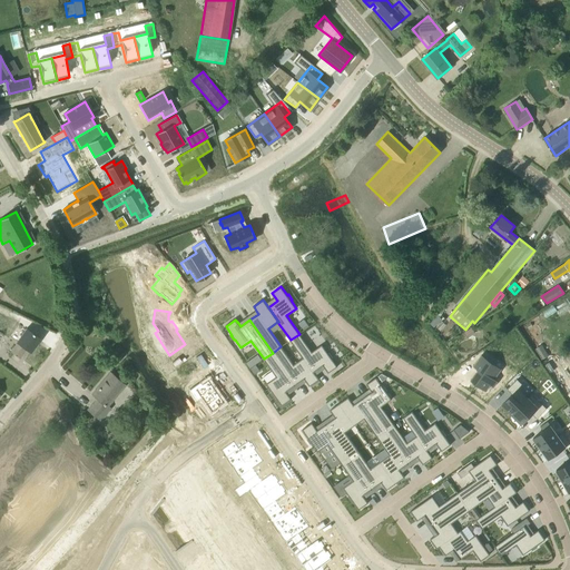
[(11,352),(20,359),(27,349),(30,352),(40,338),(27,328),(17,342),(18,342),(11,352)]
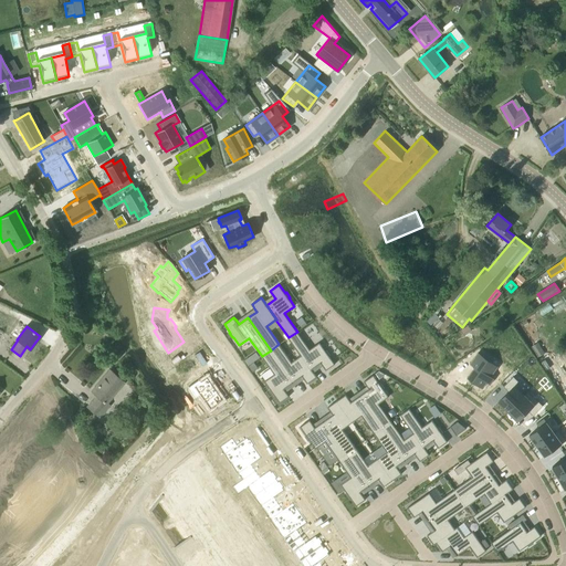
[(297,332),(289,337),(301,356),(302,355),(312,369),(321,363),(323,366),(326,370),(335,364),(329,355),(331,354),(327,349),(326,350),(320,343),(310,349),(297,332)]
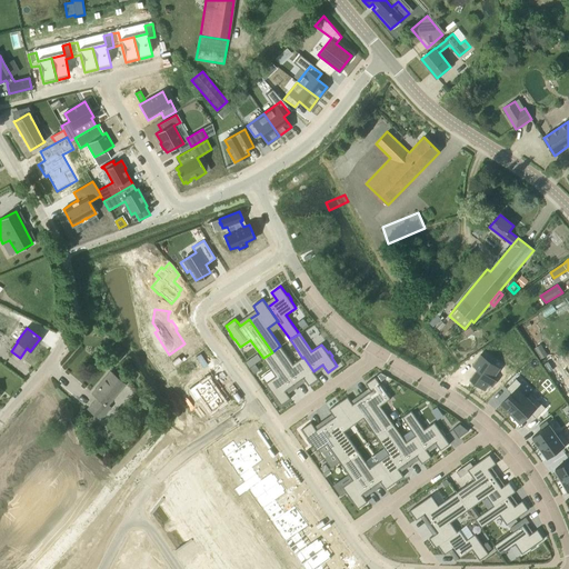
[(541,345),(533,348),(541,359),(548,356),(541,345)]
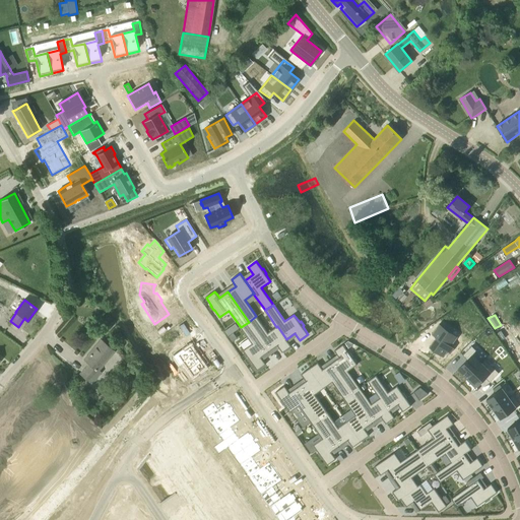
[(256,316),(249,322),(269,351),(277,345),(279,348),(282,352),(291,346),(288,342),(286,339),(277,326),(276,327),(268,332),(256,316)]
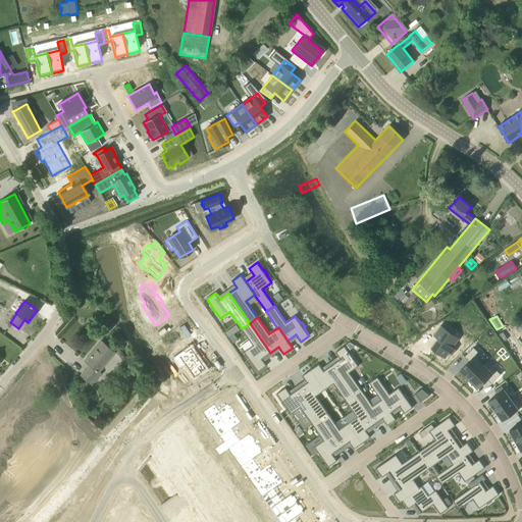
[(250,323),(242,328),(253,345),(244,352),(250,359),(249,360),(251,364),(253,363),(258,371),(267,365),(264,361),(262,359),(270,353),(250,323)]
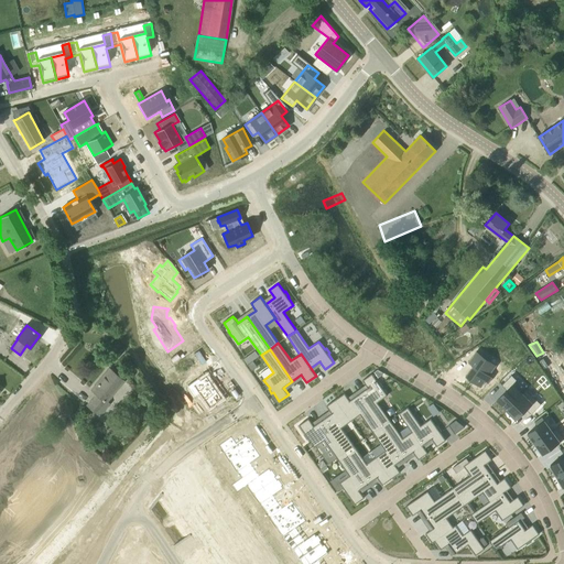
[(474,366),(466,377),(480,387),(486,380),(488,382),(492,377),(489,375),(496,365),(477,351),(469,362),(474,366)]
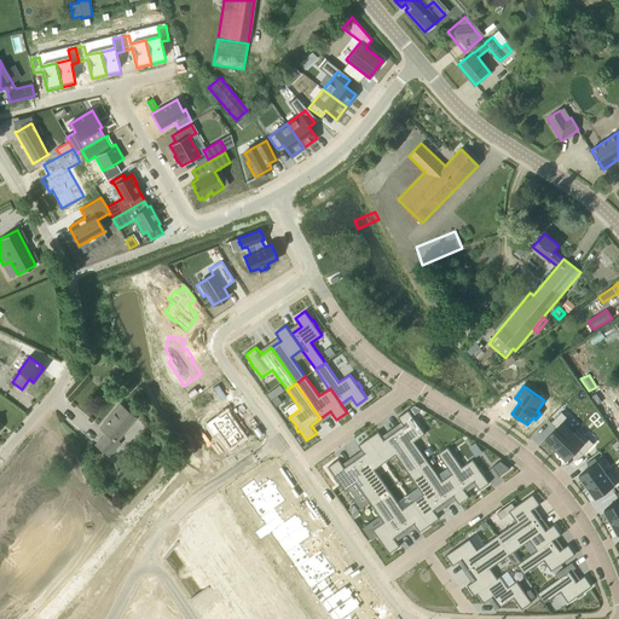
[(272,391),(266,395),(270,401),(272,399),(276,397),(272,391)]
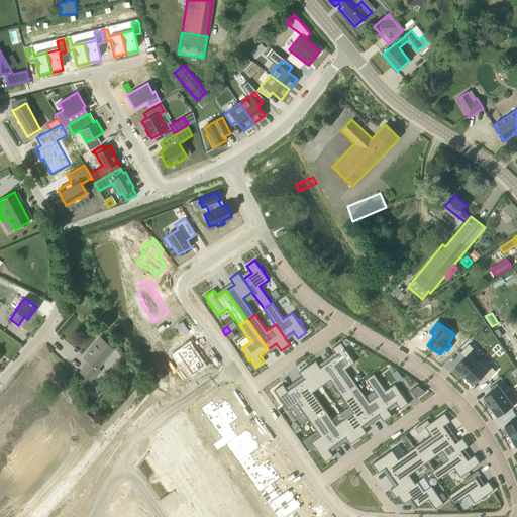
[(230,331),(227,333),(230,338),(235,335),(232,330),(230,331)]
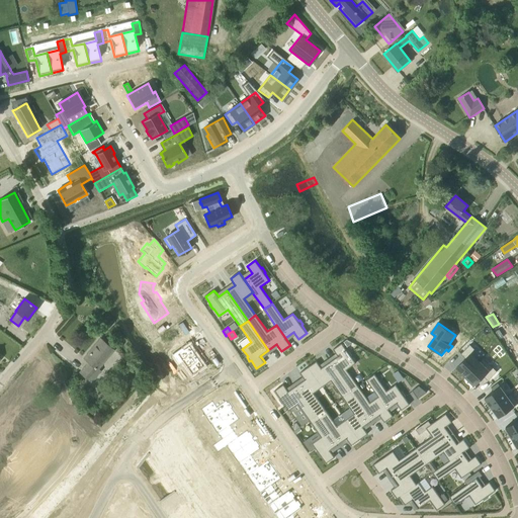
[(113,350),(101,339),(90,351),(89,351),(84,357),(91,364),(88,368),(85,366),(80,372),(91,381),(100,371),(97,368),(113,350)]
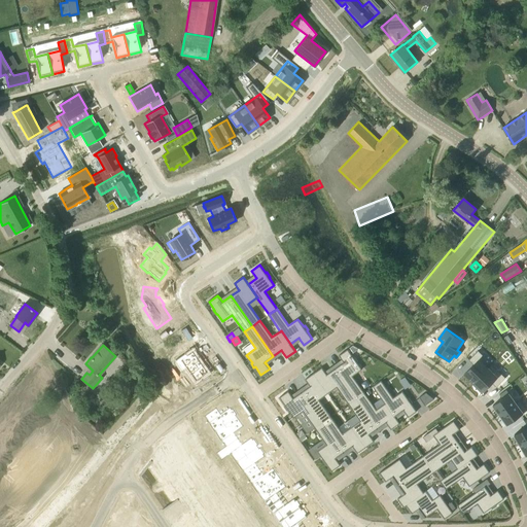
[(344,362),(336,369),(356,398),(364,392),(353,376),(362,370),(356,361),(358,360),(355,356),(353,357),(348,349),(339,355),(342,359),(344,362)]
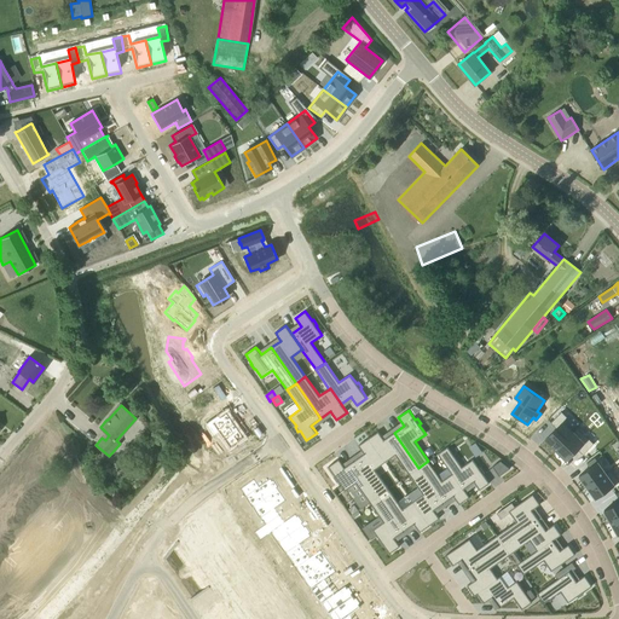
[(218,415),(206,423),(214,435),(217,433),(229,449),(244,438),(226,411),(219,416),(218,415)]
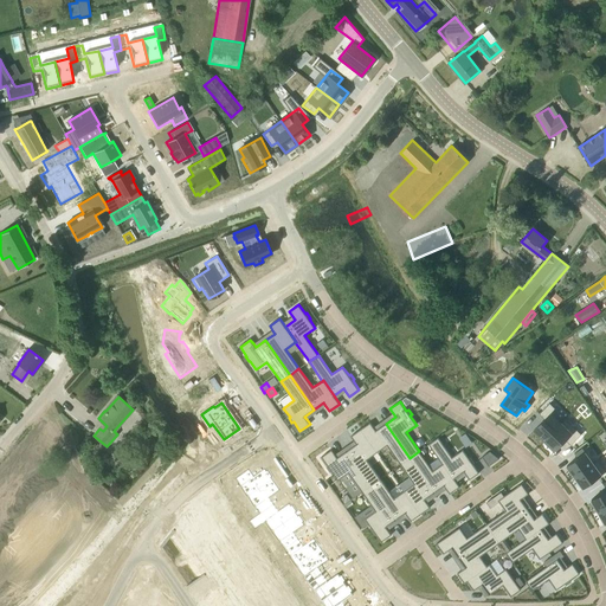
[(545,419),(534,430),(545,439),(562,423),(552,412),(555,408),(550,403),(540,413),(545,419)]
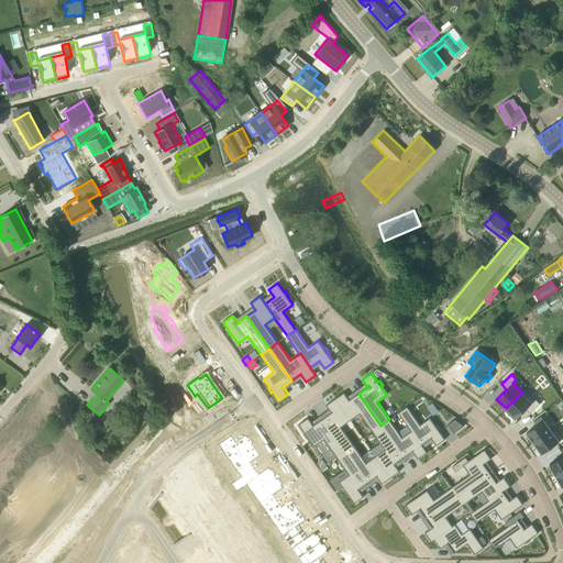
[(344,393),(335,398),(351,420),(360,414),(373,431),(381,426),(359,394),(350,399),(348,397),(344,393)]
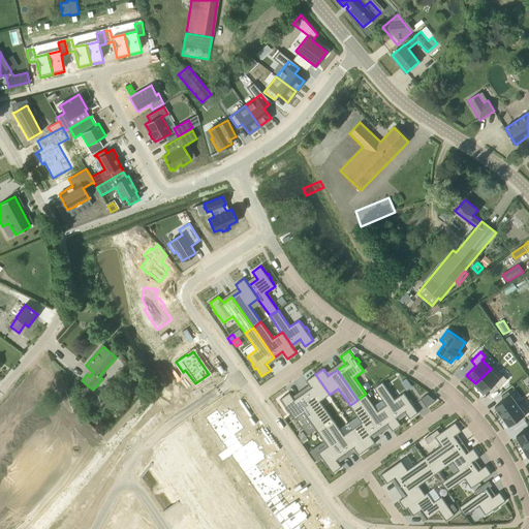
[(491,369),(475,383),(485,393),(494,383),(498,389),(507,379),(503,374),(499,377),(491,369)]
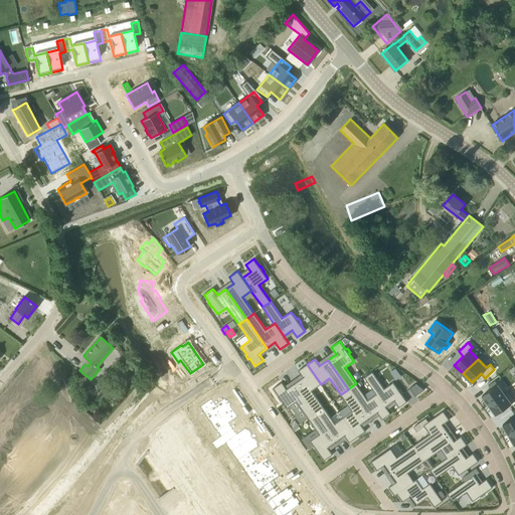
[(142,364),(137,370),(143,375),(148,370),(142,364)]
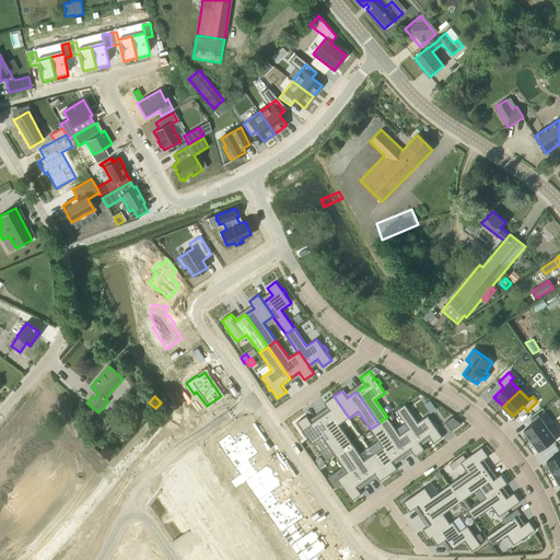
[(329,410),(321,417),(343,448),(352,442),(339,424),(349,418),(334,396),(325,403),(327,407),(329,410)]
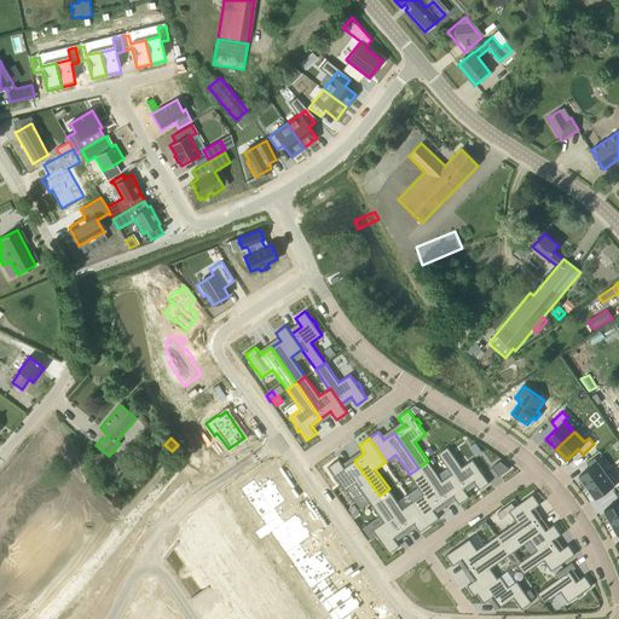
[(447,447),(438,453),(452,474),(463,490),(464,489),(474,481),(480,490),(490,482),(484,474),(485,473),(481,468),(480,469),(473,460),(462,467),(447,447)]
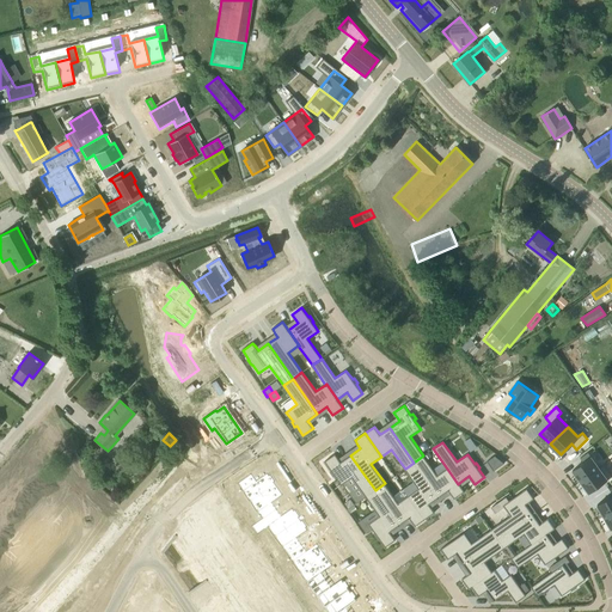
[(335,454),(325,461),(331,470),(330,471),(334,476),(335,475),(342,484),(353,477),(366,496),(375,490),(350,456),(341,461),(338,459),(335,454)]
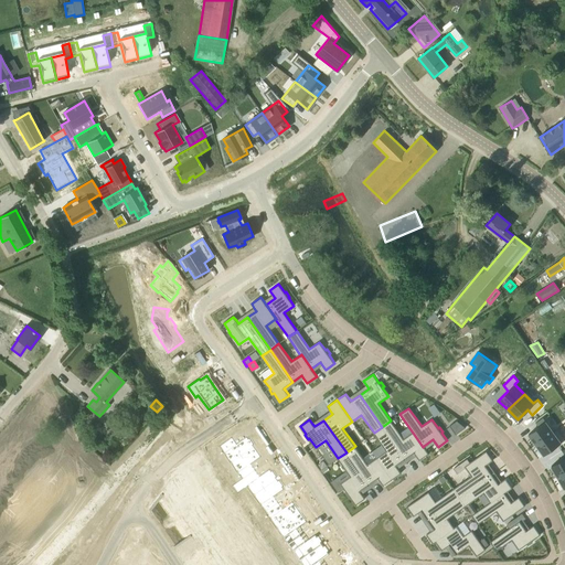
[(391,420),(382,427),(405,459),(414,452),(416,456),(419,460),(428,454),(424,446),(423,447),(413,433),(404,439),(391,420)]
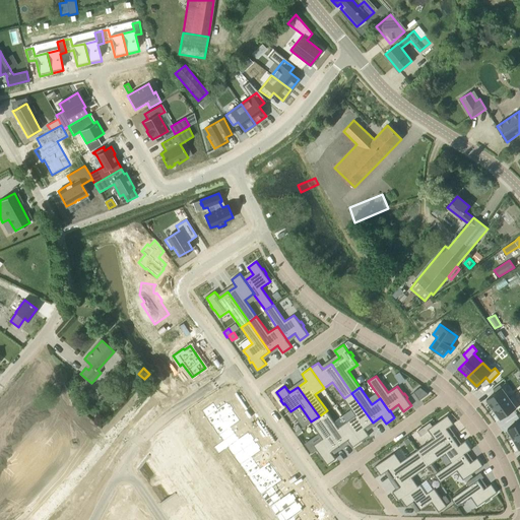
[(420,387),(413,392),(419,400),(429,393),(420,387)]
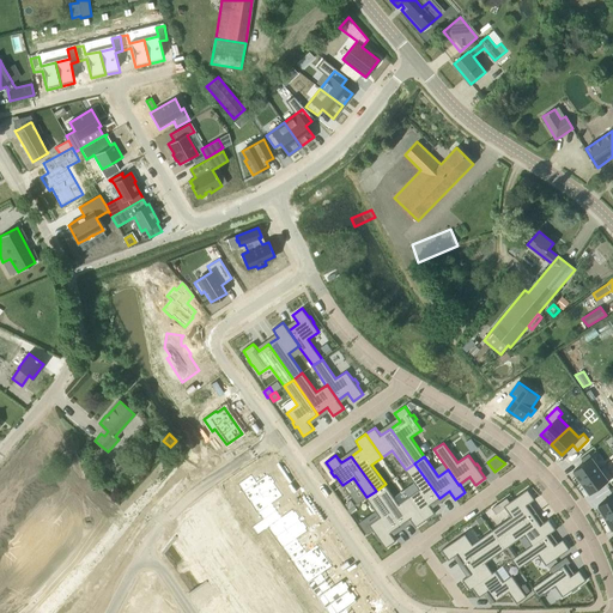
[(593,456),(574,471),(582,483),(601,468),(593,456)]
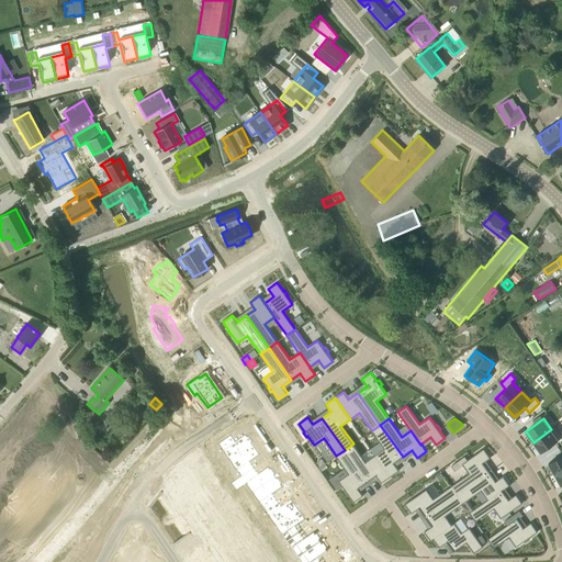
[(144,427),(148,431),(153,427),(148,423),(144,427)]
